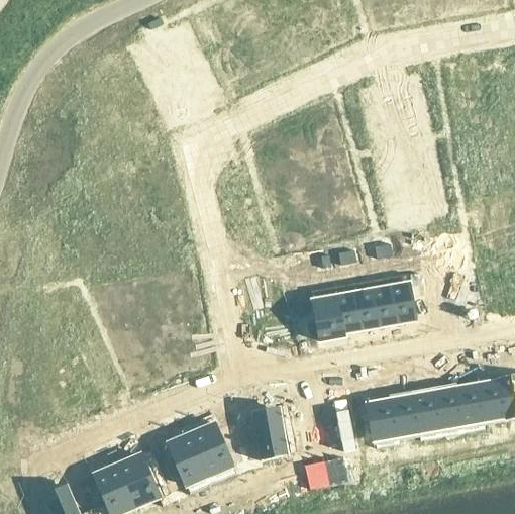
[(221,0),(219,1),(224,11),(233,7),(230,0),(221,0)]
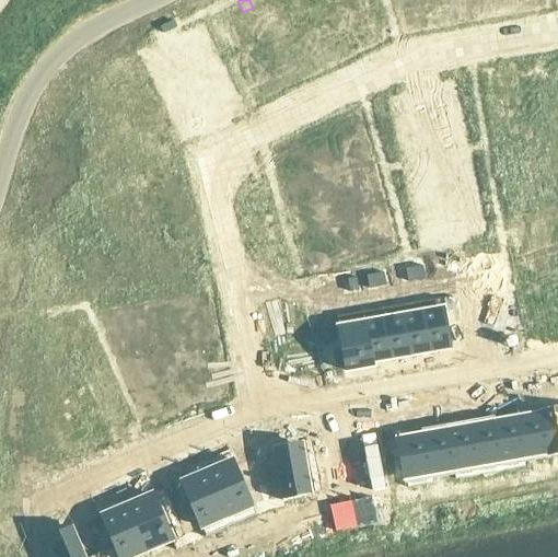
[(403,0),(405,12),(429,8),(428,0),(403,0)]
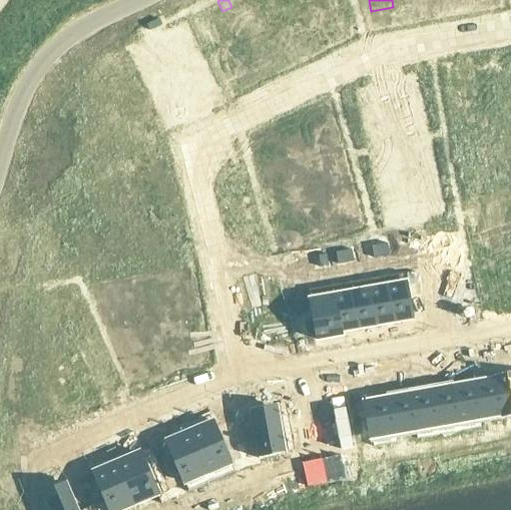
[(217,1),(208,5),(213,16),(222,11),(217,1)]
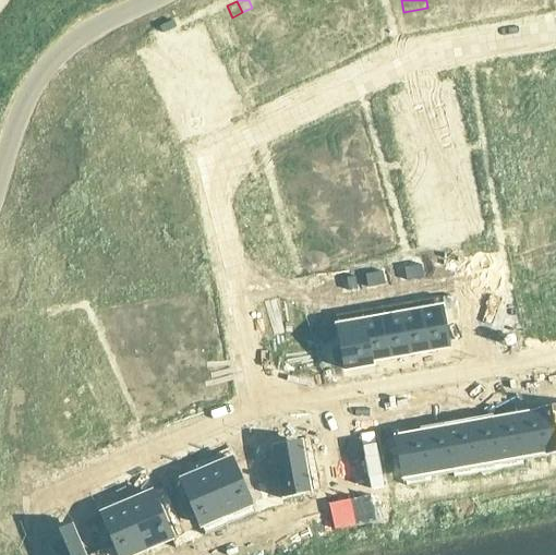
[(491,79),(478,81),(480,92),(493,89),(491,79)]
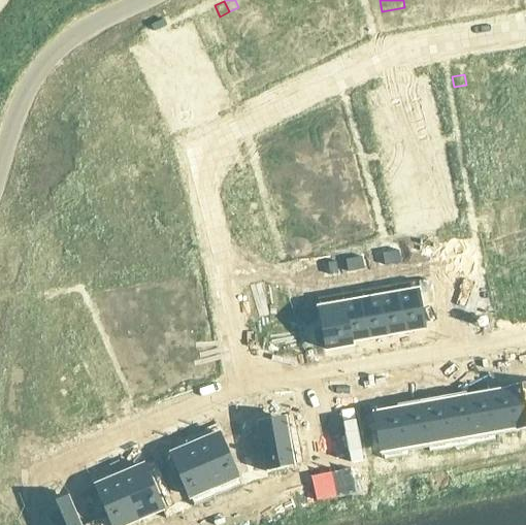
[(466,85),(454,87),(455,96),(467,94),(466,85)]
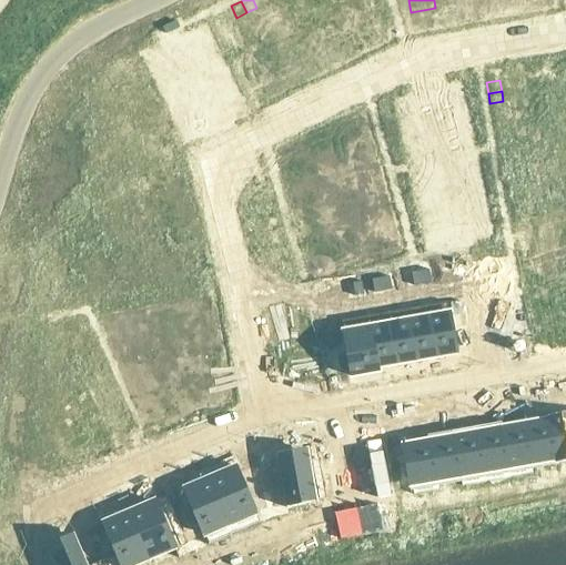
[(507,127),(495,129),(496,140),(509,138),(507,127)]
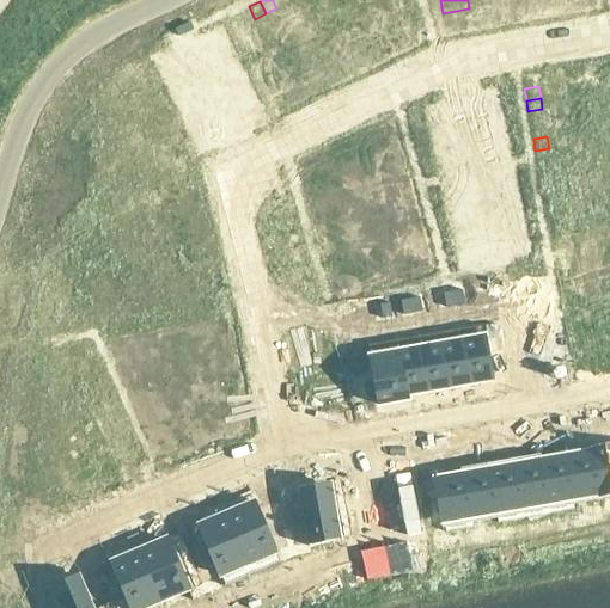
[(407,137),(394,141),(396,152),(410,148),(407,137)]
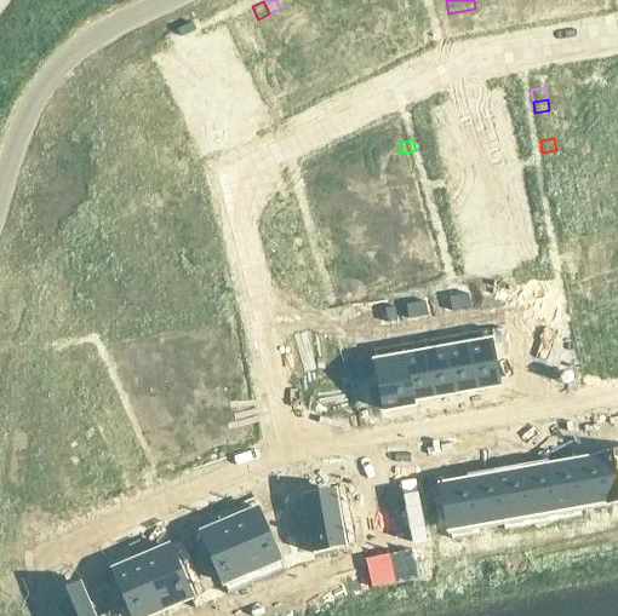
[(416,150),(401,154),(405,166),(418,162),(416,150)]
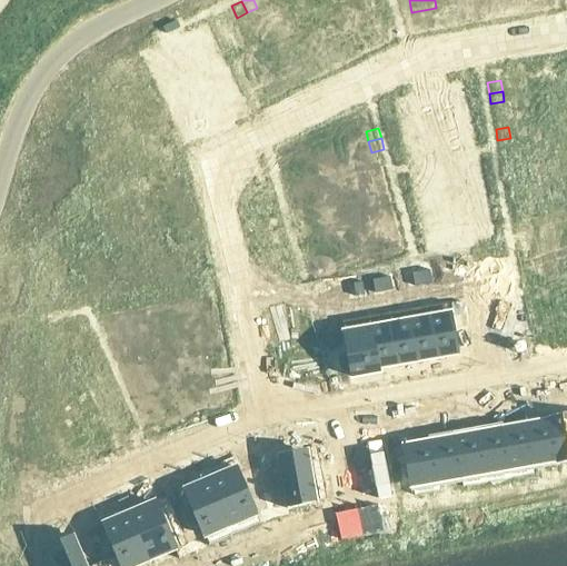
[(510,138),(497,140),(499,151),(513,149),(510,138)]
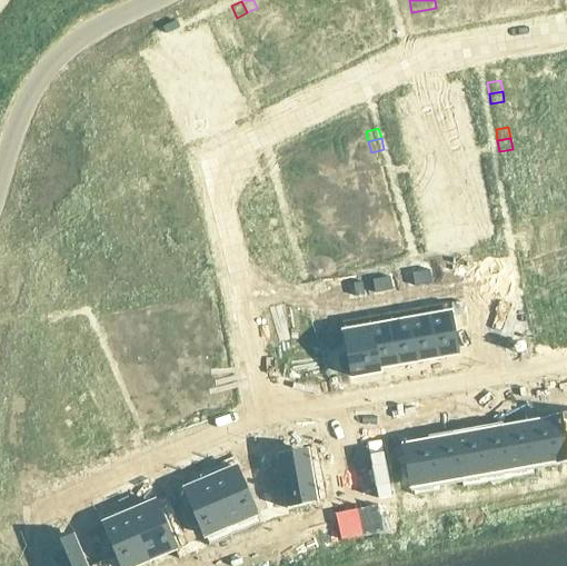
[(391,174),(378,177),(381,188),(394,185),(391,174)]
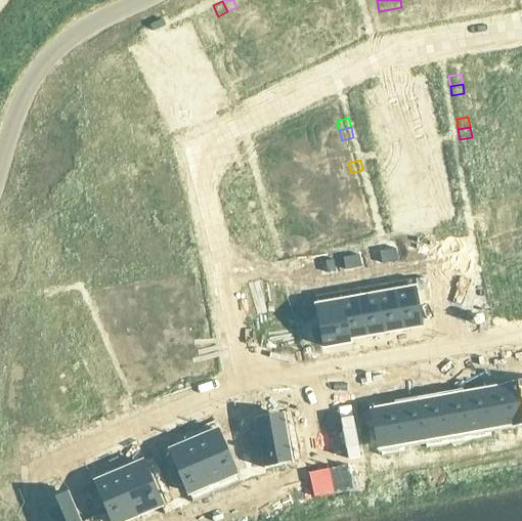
[(476,161),(464,163),(466,173),(478,171),(476,161)]
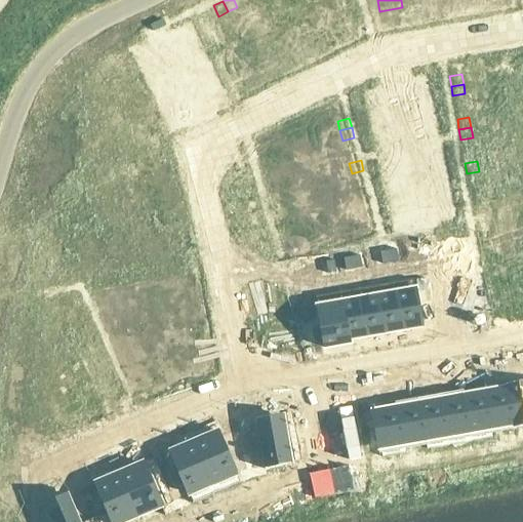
[(363,170),(352,173),(355,184),(366,179),(363,170)]
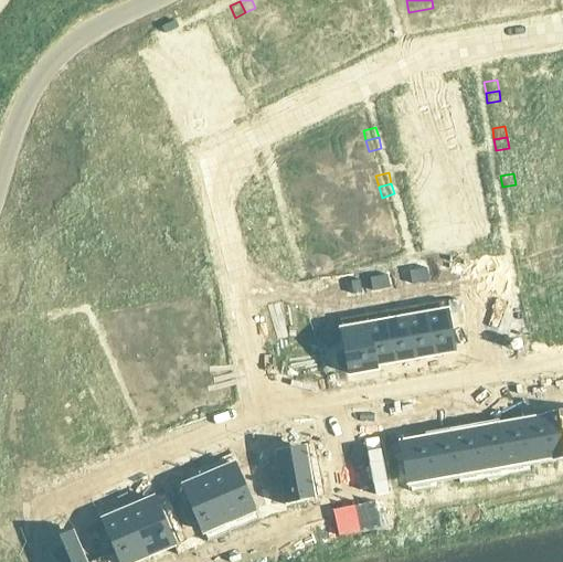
[(516,184),(502,187),(505,198),(517,194),(516,184)]
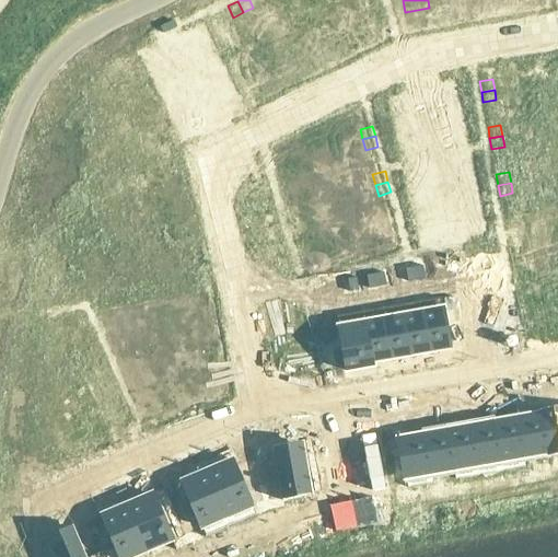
[(397,217),(385,220),(387,231),(400,227),(397,217)]
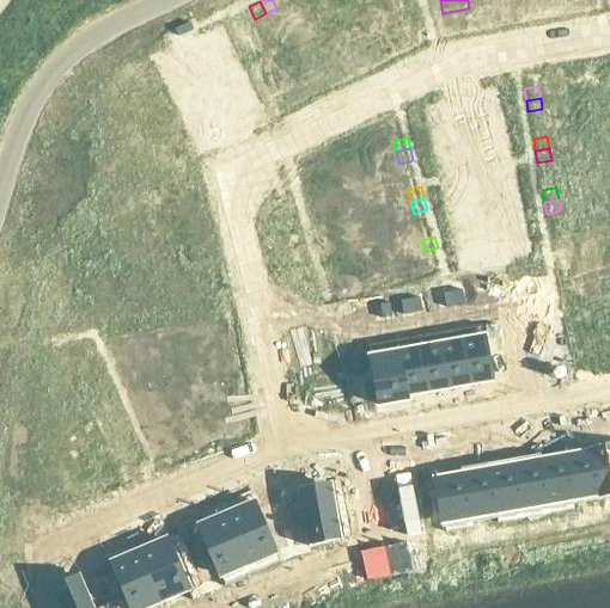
[(438,247),(424,252),(427,263),(441,259),(438,247)]
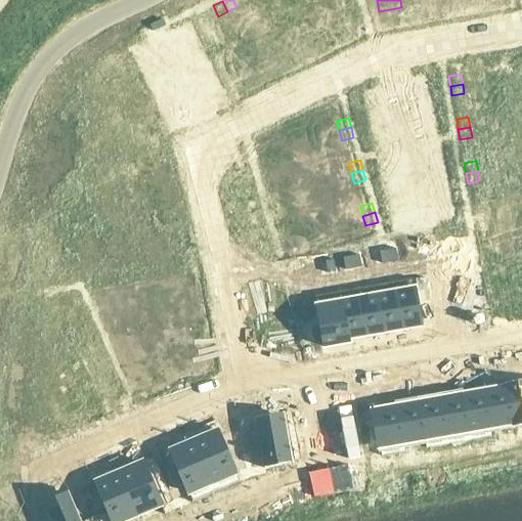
[(486,218),(474,221),(476,230),(488,228),(486,218)]
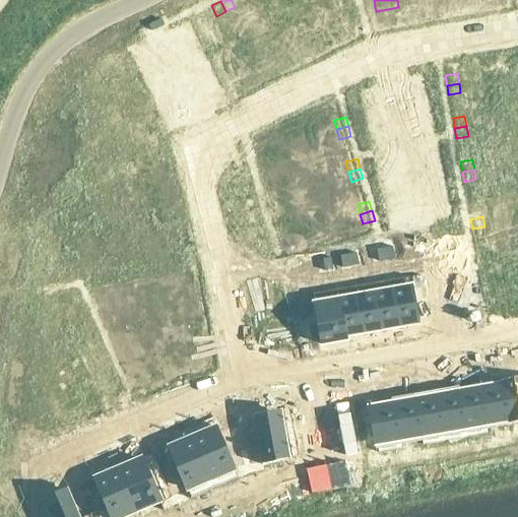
[(484,227),(472,229),(474,239),(487,237),(484,227)]
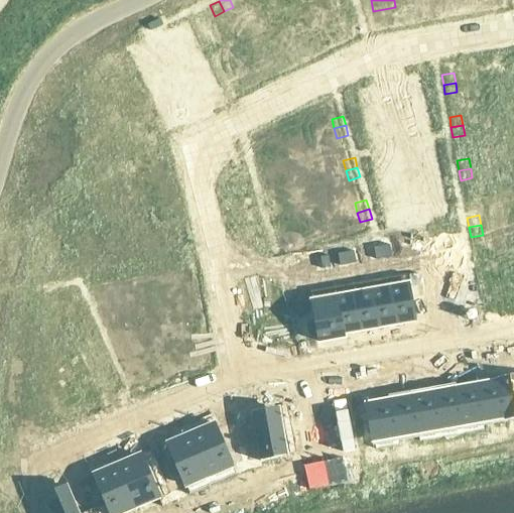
[(391,242),(383,244),(385,255),(393,254),(391,242)]
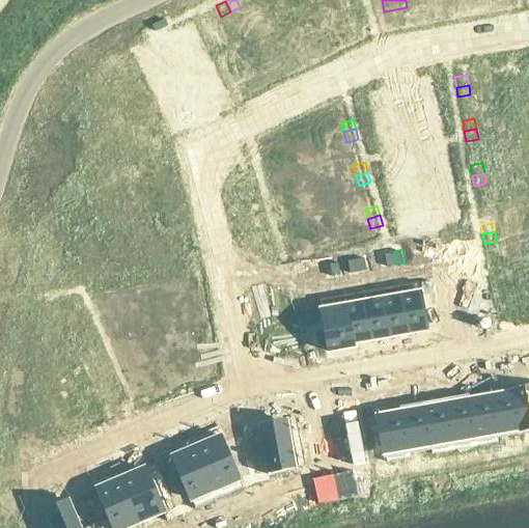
[(394,251),(386,252),(388,265),(396,262),(394,251)]
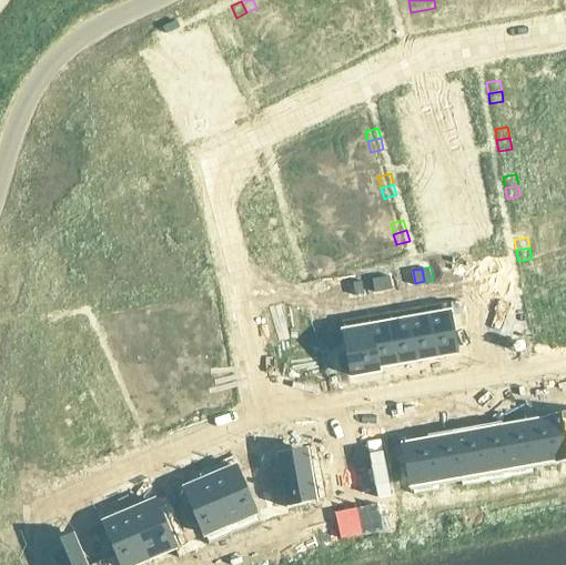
[(391,273),(382,275),(385,289),(393,286),(391,273)]
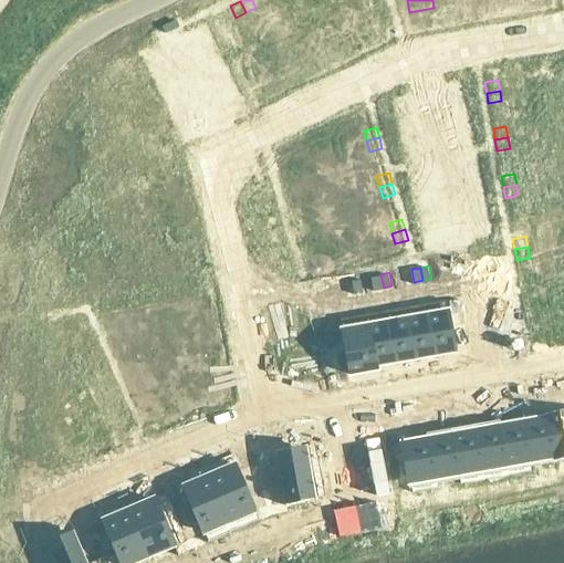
[(380,274),(372,275),(375,289),(384,288),(380,274)]
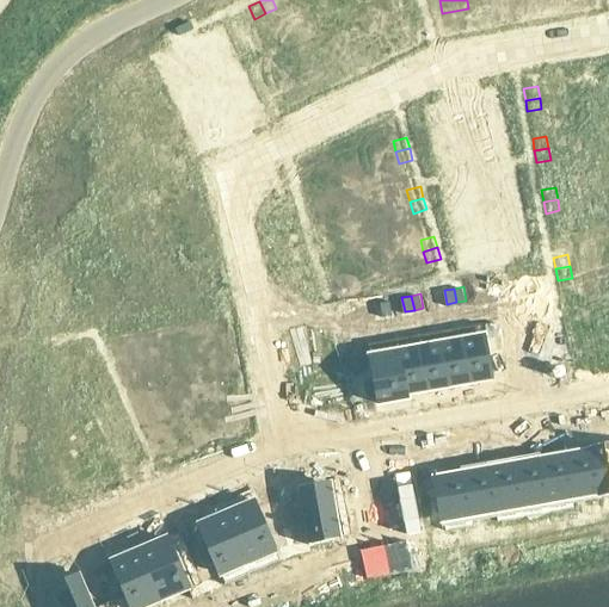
[(391,299),(381,301),(383,315),(393,314),(391,299)]
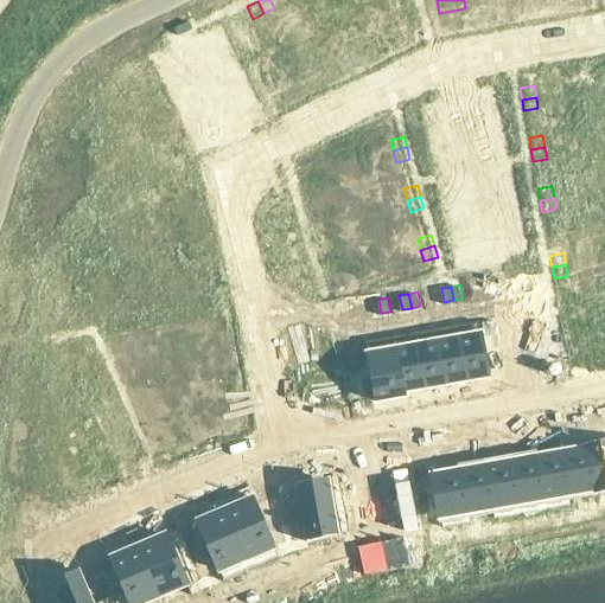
[(573,303),(559,306),(560,318),(574,315),(573,303)]
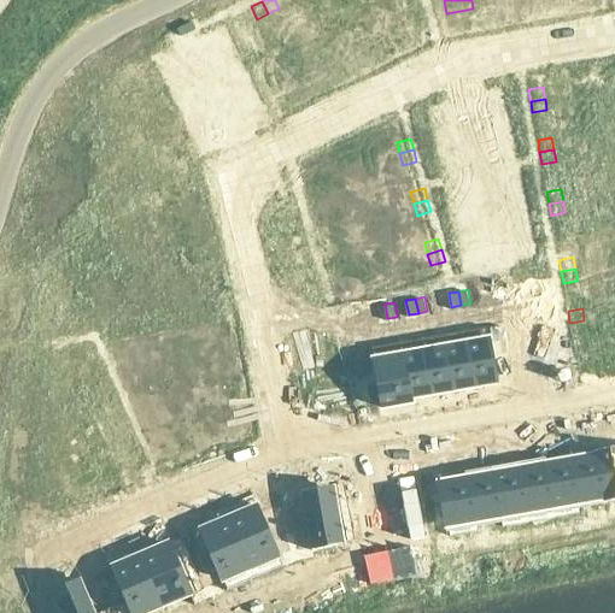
[(584,320),(569,323),(572,335),(586,332),(584,320)]
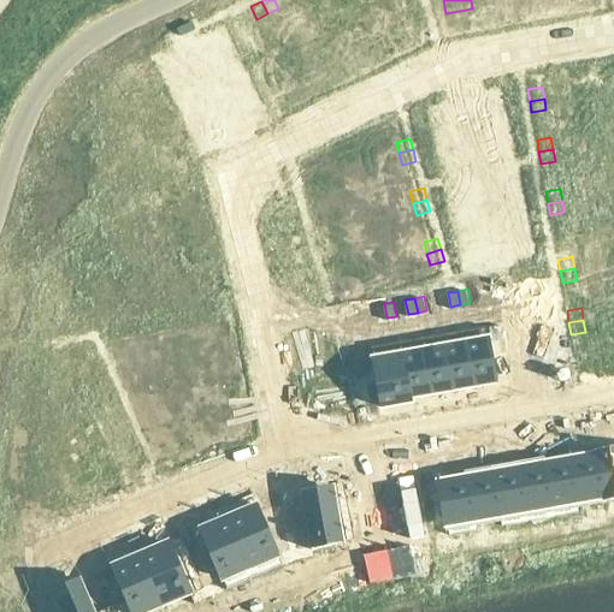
[(486,325),(465,328),(474,384),(497,380),(486,325)]
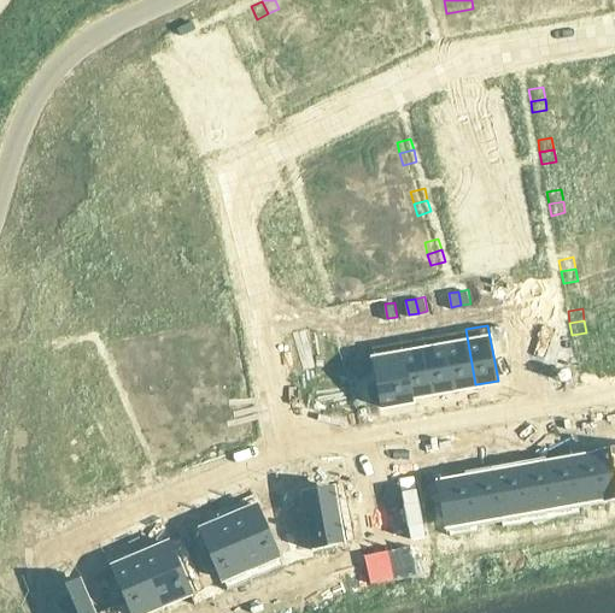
[(158,334),(163,361),(168,360),(173,392),(234,379),(229,347),(199,352),(194,328),(158,334)]
